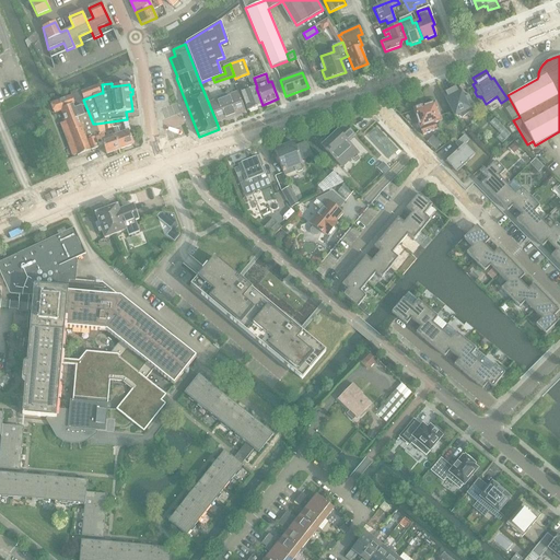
[(263,106),(263,105),(256,88),(253,89),(251,83),(242,86),(244,92),(241,93),(247,112),(263,106)]
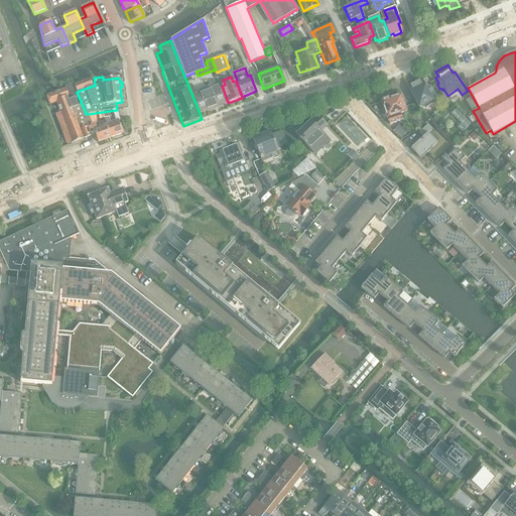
[(90,79),(75,85),(77,92),(93,86),(90,79)]
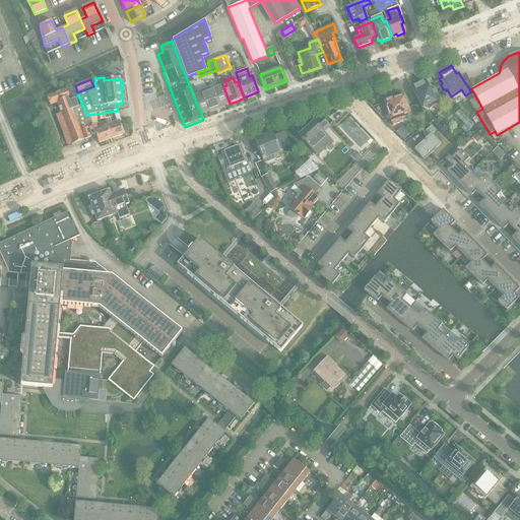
[(425,79),(411,86),(423,109),(427,106),(429,109),(435,103),(435,102),(437,101),(435,96),(438,94),(435,88),(431,90),(425,79)]
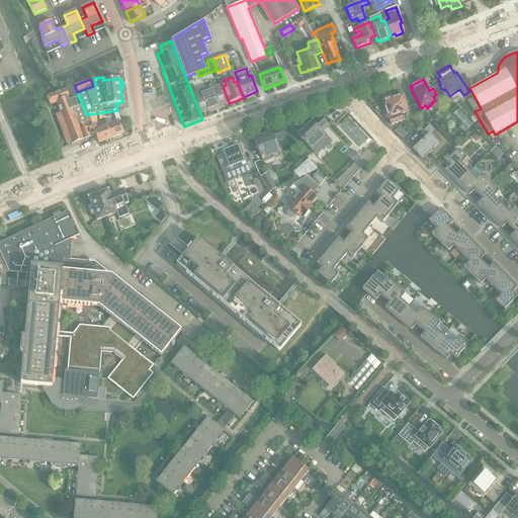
[(66,89),(47,96),(50,105),(57,102),(60,112),(57,114),(66,138),(69,145),(72,143),(73,144),(91,137),(88,127),(92,126),(93,125),(89,114),(86,114),(82,104),(78,106),(75,98),(79,97),(77,92),(75,85),(74,83),(65,86),(66,89)]
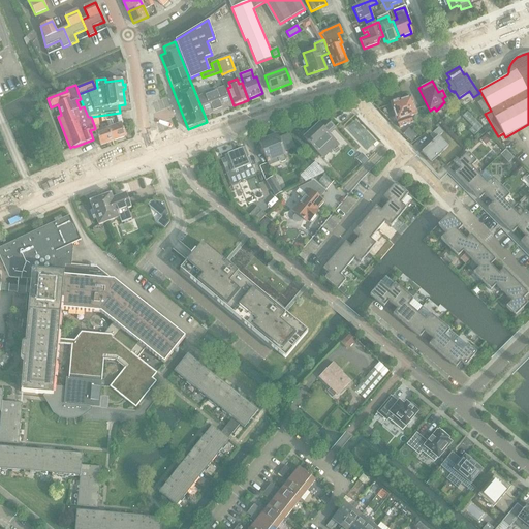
[(225,88),(197,98),(205,116),(231,106),(225,88)]
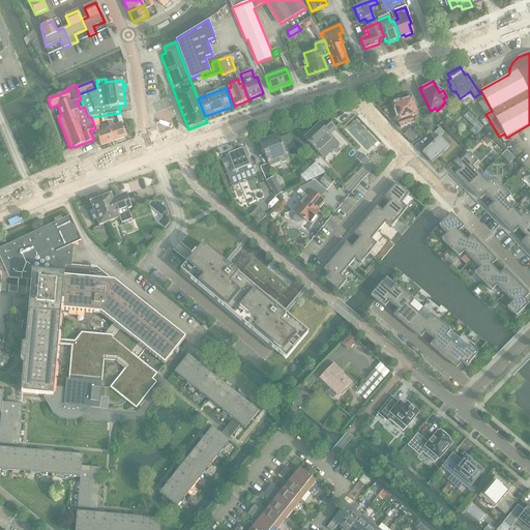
[(392,102),(391,102),(398,121),(400,127),(413,123),(411,116),(417,114),(412,96),(401,100),(400,99),(399,100),(398,99),(392,100),(392,102)]
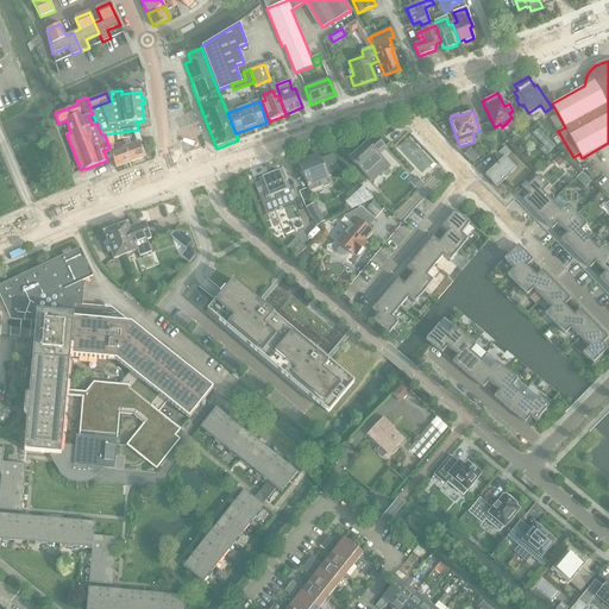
[(491,120),(487,111),(477,114),(481,124),(491,120)]
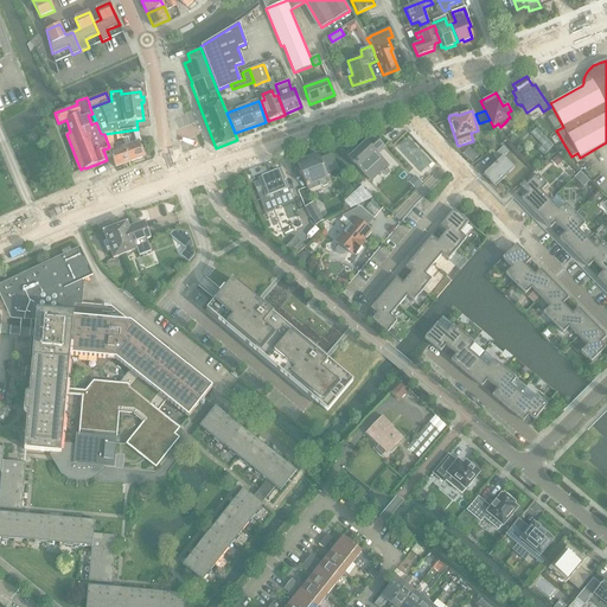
[(555,115),(548,119),(556,131),(562,126),(555,115)]
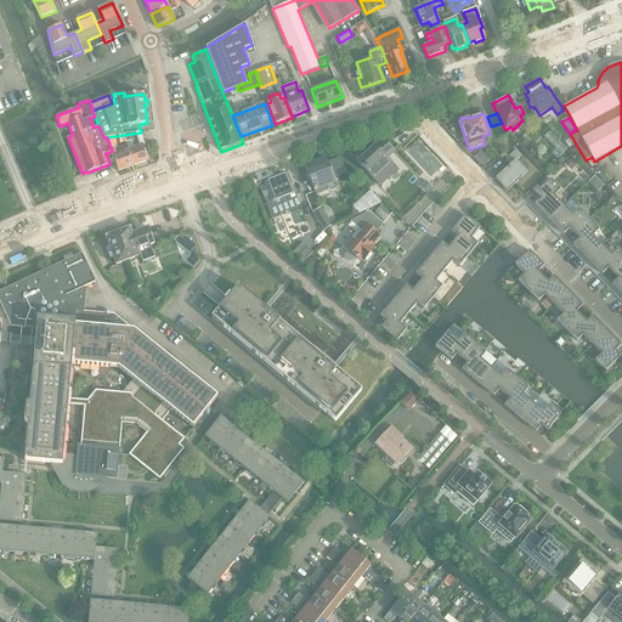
[(549,131),(544,137),(557,150),(552,153),(558,159),(567,150),(549,131)]
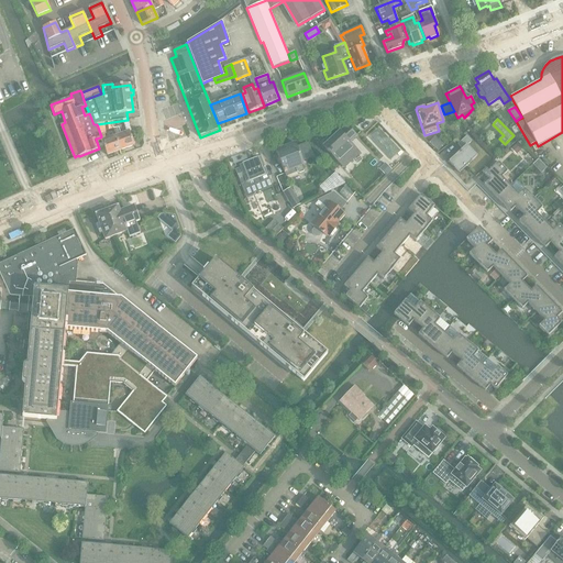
[(121,135),(116,136),(120,151),(134,146),(129,132),(131,131),(128,120),(112,122),(113,129),(119,129),(121,135)]
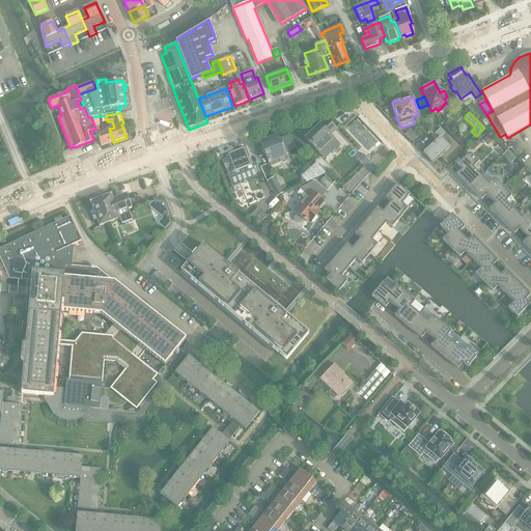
[(106,115),(91,117),(95,129),(94,130),(96,134),(100,133),(100,124),(107,121),(106,115)]
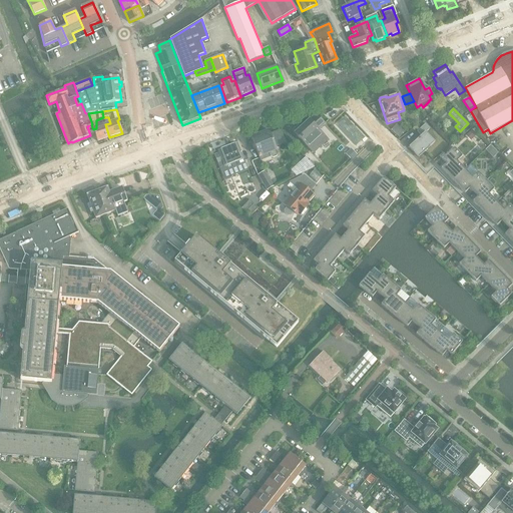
[(310,120),(306,124),(319,137),(322,134),(318,129),(325,123),(316,114),(310,120)]
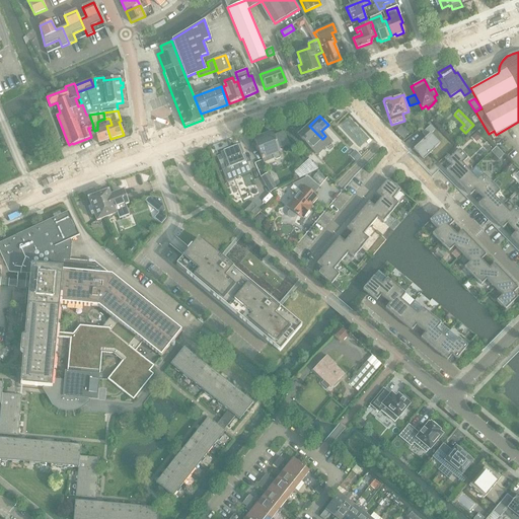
[(360,147),(369,139),(350,119),(341,127),(360,147)]
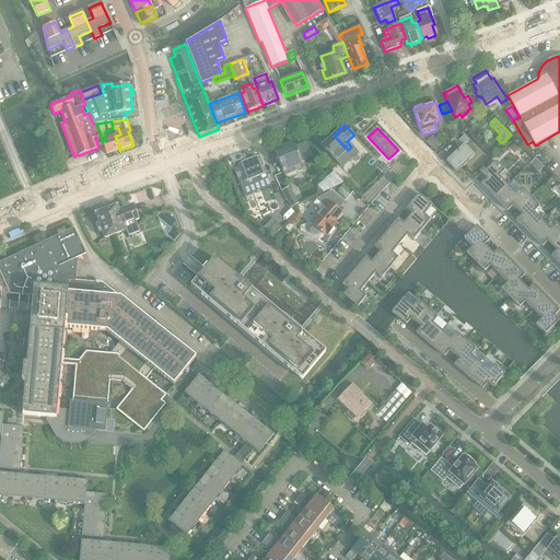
[(443,135),(430,147),(434,152),(447,139),(443,135)]
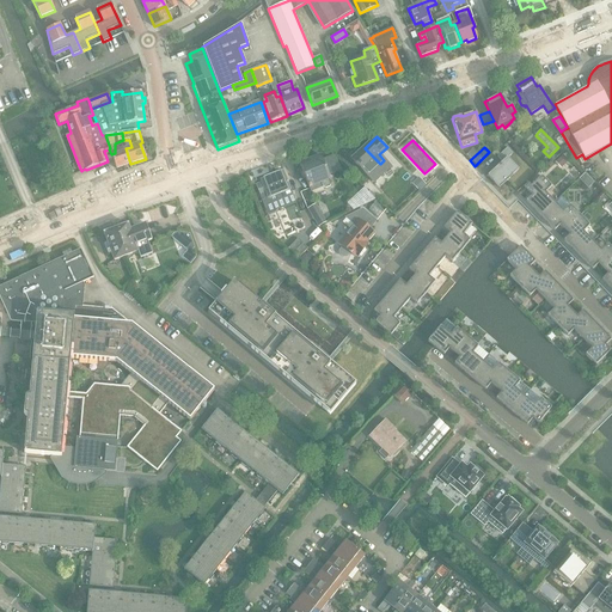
[(503,161),(488,176),(500,188),(519,170),(508,158),(513,153),(508,147),(497,157),(503,161)]
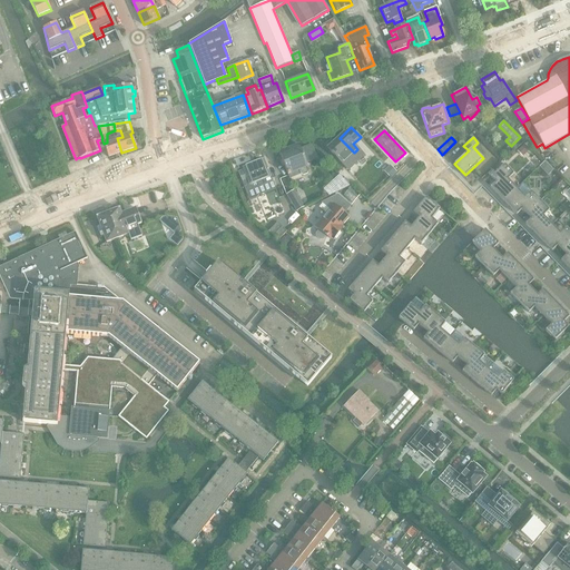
[(107,143),(104,144),(108,157),(121,153),(117,138),(107,143)]
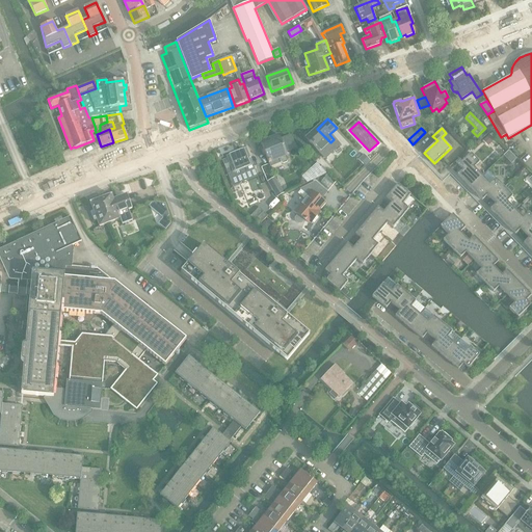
[(324,158),(335,148),(330,142),(317,129),(313,132),(309,131),(306,134),(307,139),(324,158)]
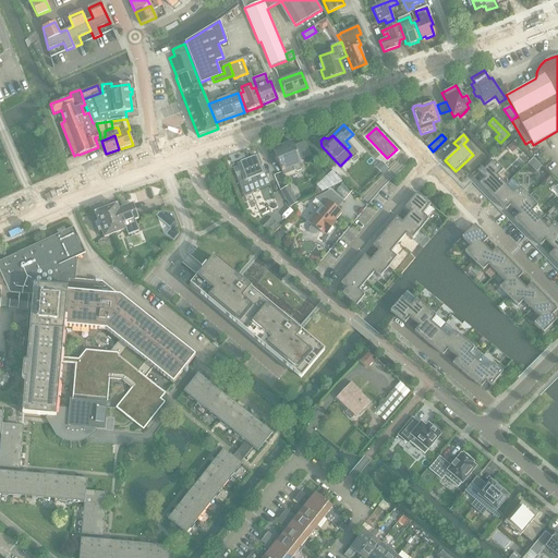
[(284,146),(274,150),(283,176),(294,171),(296,172),(301,171),(302,168),(300,164),(301,164),(300,160),(311,155),(306,143),(305,141),(305,142),(294,146),(292,143),(291,143),(289,142),(286,144),(284,146)]
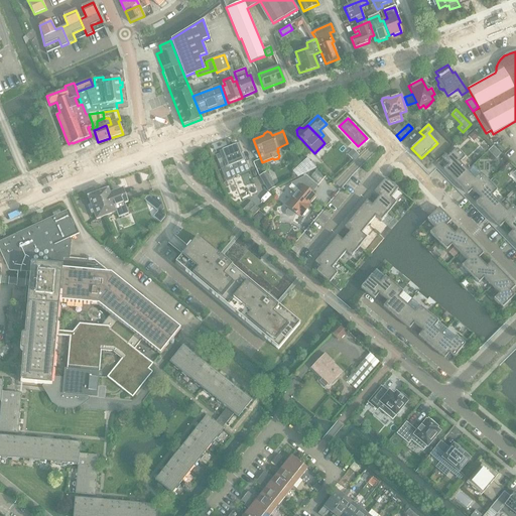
[(475,130),(470,136),(474,141),(480,136),(475,130)]
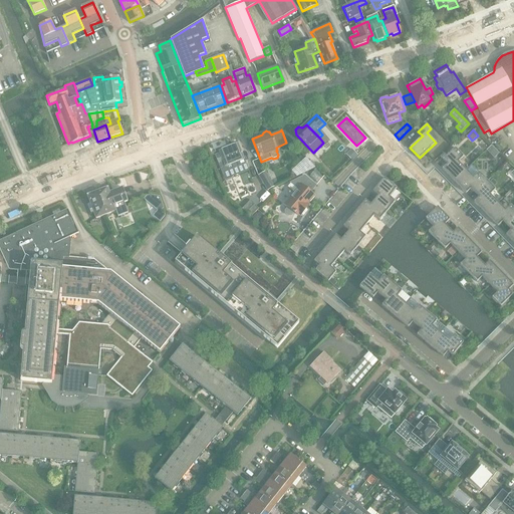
[(239,162),(244,160),(238,144),(219,151),(220,154),(215,156),(221,173),(240,166),(239,162)]
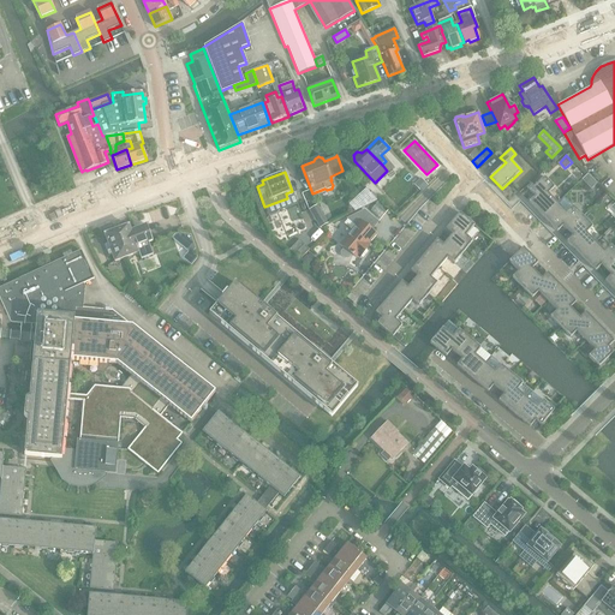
[(535,197),(529,203),(543,218),(557,204),(548,195),(554,187),(544,178),(530,192),(535,197)]
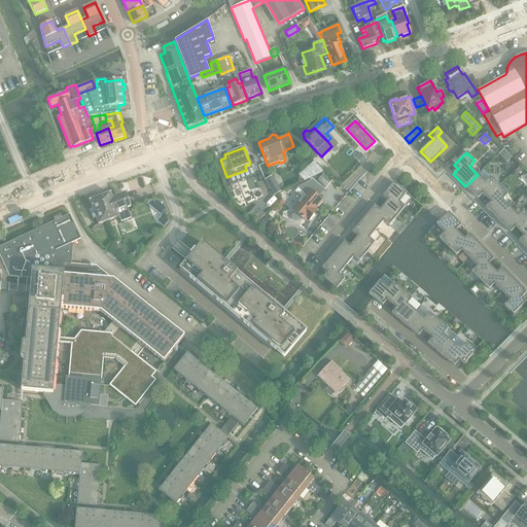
[(360,153),(355,159),(361,165),(366,160),(360,153)]
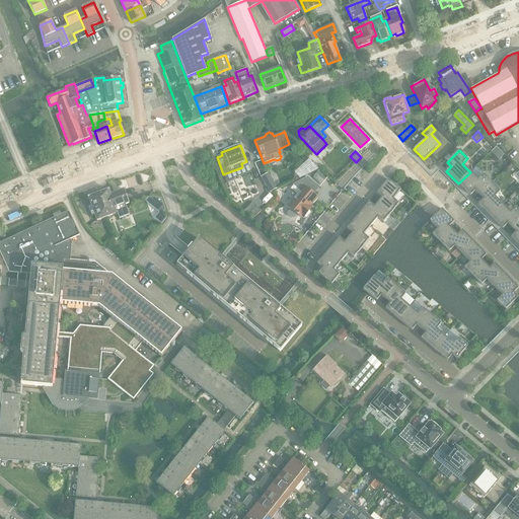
[(309,159),(299,168),(305,175),(318,169),(309,159)]
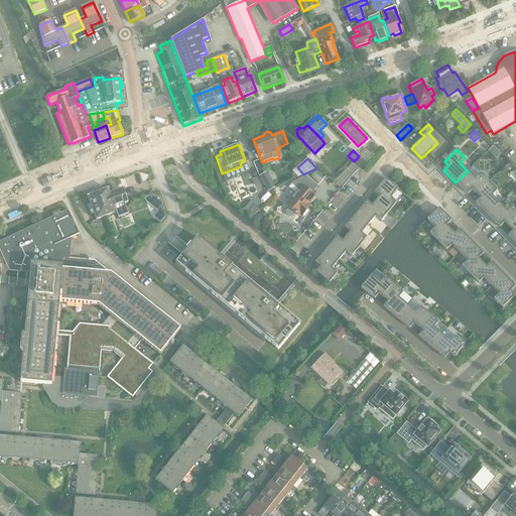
[(315,171),(311,177),(319,184),(325,178),(315,171)]
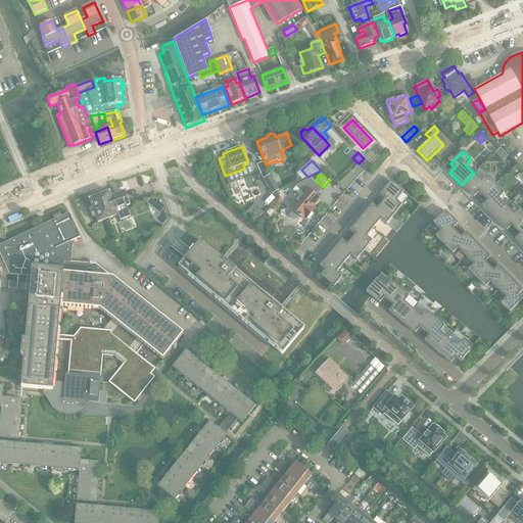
[(474,174),(462,185),(474,197),(479,193),(483,197),(495,185),(487,176),(481,181),(474,174)]
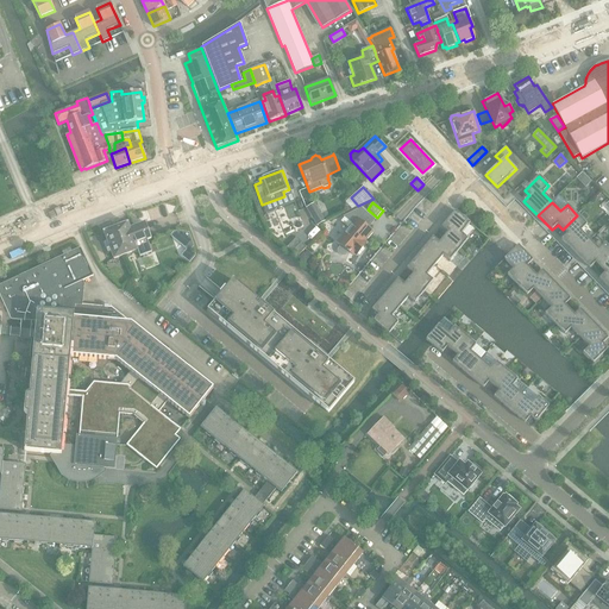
[(316,226),(325,221),(314,203),(306,208),(316,226)]
